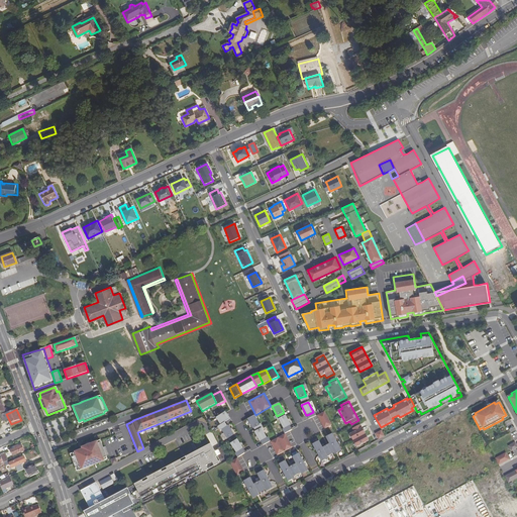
[(332,425),(325,411),(317,415),(324,429),(332,425)]
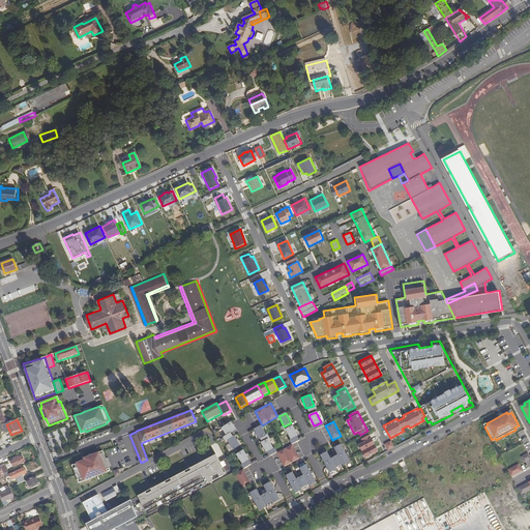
[(232,422),(219,430),(226,441),(228,441),(233,449),(240,445),(235,436),(233,437),(231,433),(236,430),(232,422)]
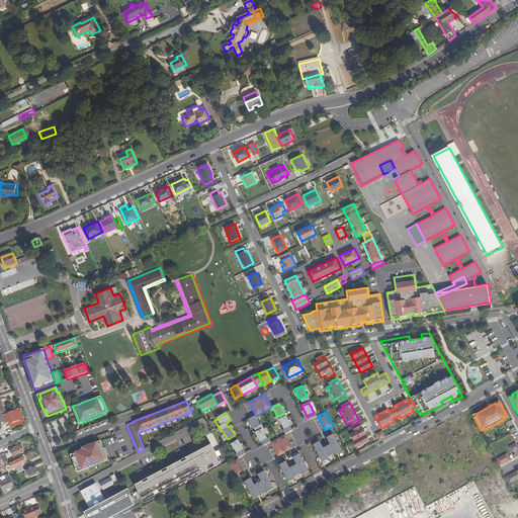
[(255,416),(248,420),(252,429),(254,428),(260,425),(255,416)]
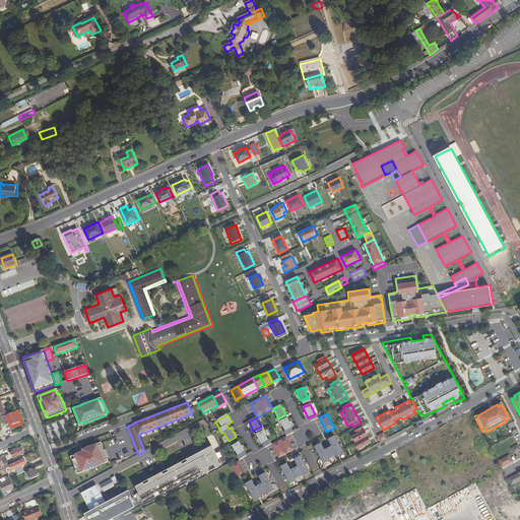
[(293,428),(287,418),(286,418),(279,423),(285,432),(291,429),(293,428)]
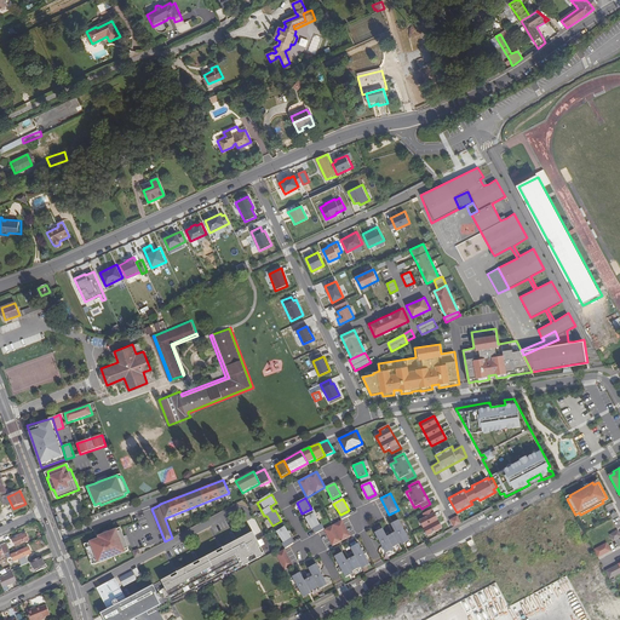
[(609,515),(616,511),(612,503),(606,506),(609,515)]
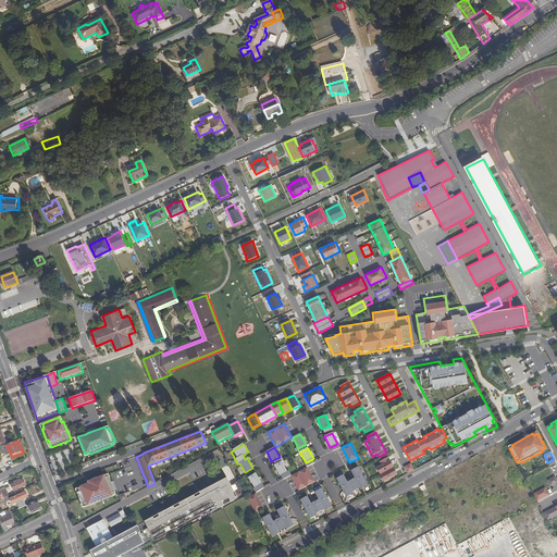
[(378,467),(385,481),(398,474),(388,457),(380,461),(382,465),(378,467)]
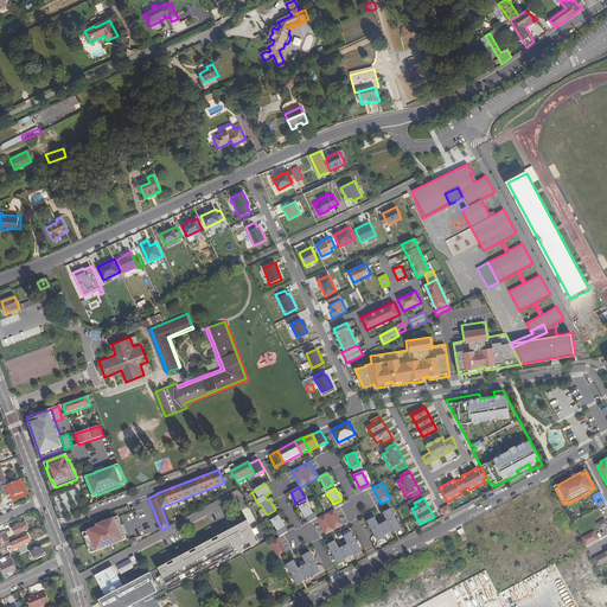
[(299,508),(305,518),(306,518),(313,515),(307,503),(300,506),(299,508)]
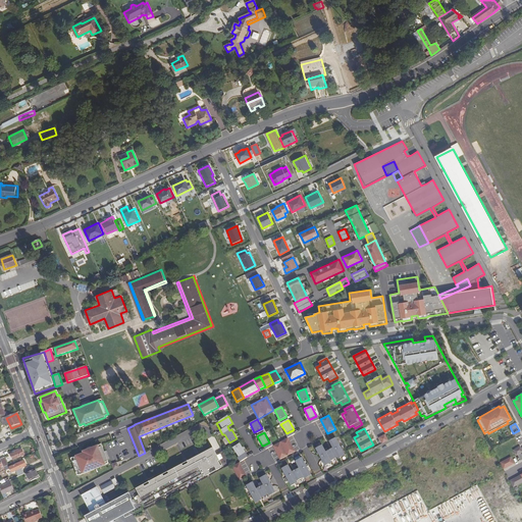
[(379,437),(382,444),(388,440),(385,433),(379,437)]
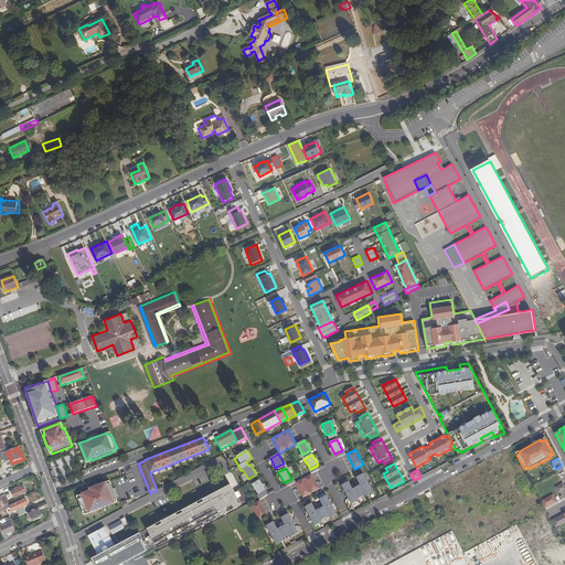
[(312,473),(295,482),(302,498),(320,489),(312,473)]
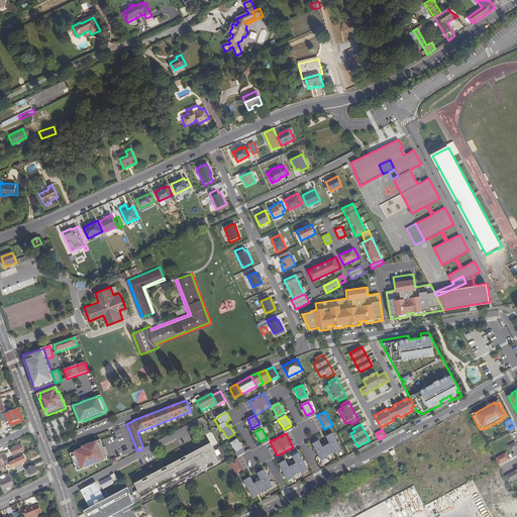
[(312,444),(322,461),(328,458),(327,456),(334,452),(335,454),(342,451),(332,433),(326,437),(329,444),(323,447),(319,440),(312,444)]
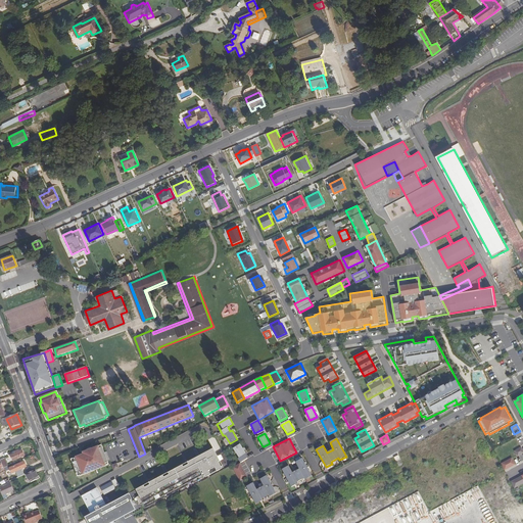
[(238,459),(240,463),(248,458),(245,455),(246,454),(241,444),(234,449),(239,458),(238,459)]
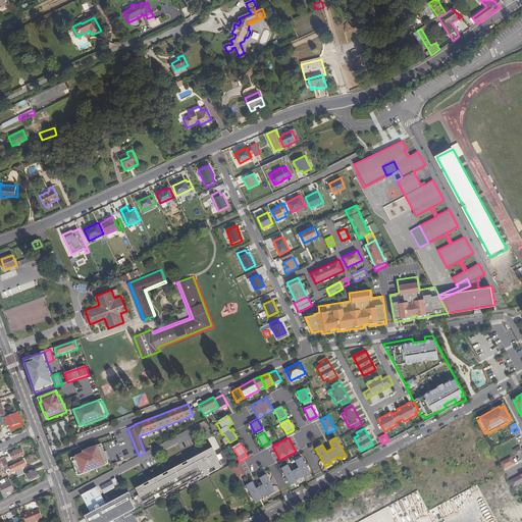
[(512,450),(516,456),(521,452),(521,450),(519,446),(512,450)]
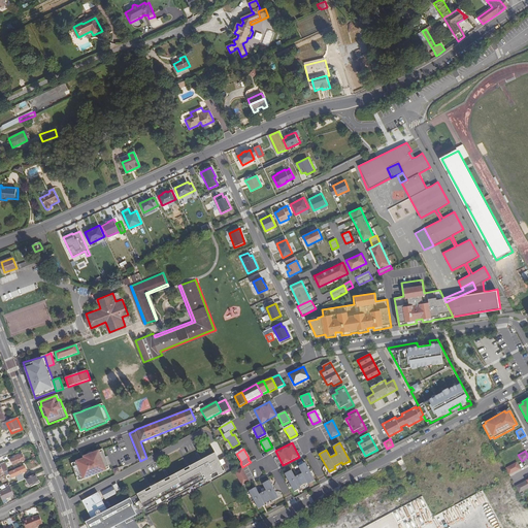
[(80,480),(106,470),(105,467),(108,466),(111,465),(108,456),(105,457),(103,452),(99,453),(98,452),(84,457),(85,459),(73,463),(75,466),(72,467),(77,477),(79,476),(80,480)]
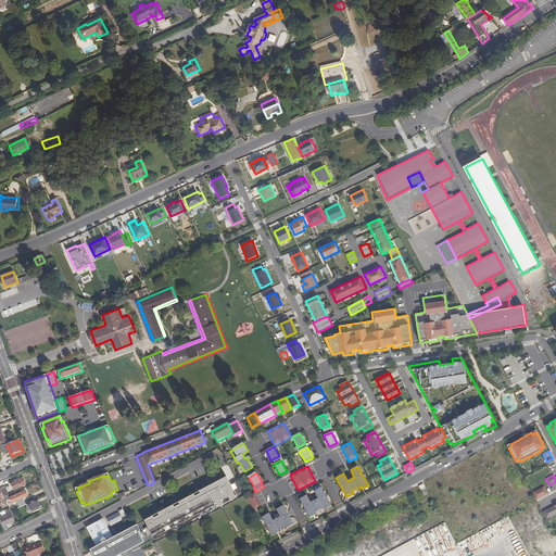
[(186,521),(190,519),(215,505),(215,504),(222,501),(226,498),(227,500),(237,495),(231,485),(230,484),(227,477),(213,484),(214,487),(201,494),(202,496),(199,498),(199,497),(197,498),(197,500),(196,501),(193,497),(179,505),(181,508),(178,509),(177,508),(176,509),(176,510),(175,512),(173,508),(160,516),(161,518),(158,520),(156,519),(155,520),(155,521),(154,522),(152,519),(146,523),(148,527),(144,529),(148,535),(151,534),(154,539),(187,521),(186,521)]
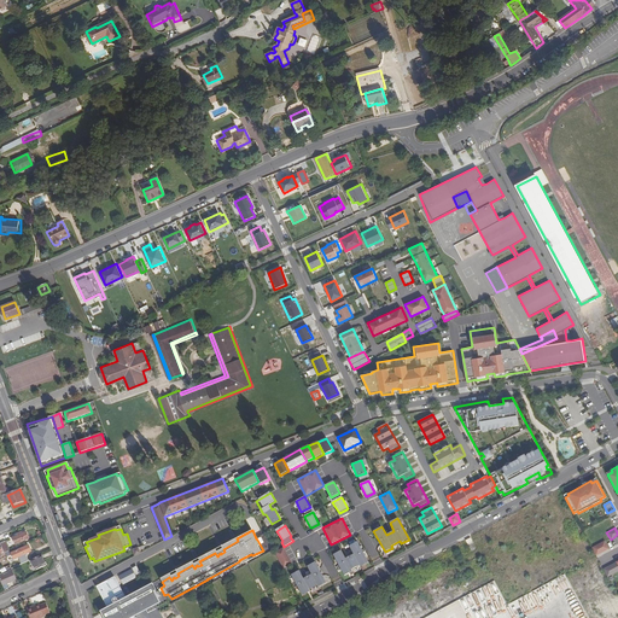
[(13,540),(17,544),(29,540),(27,534),(25,534),(25,532),(18,535),(19,537),(13,540)]
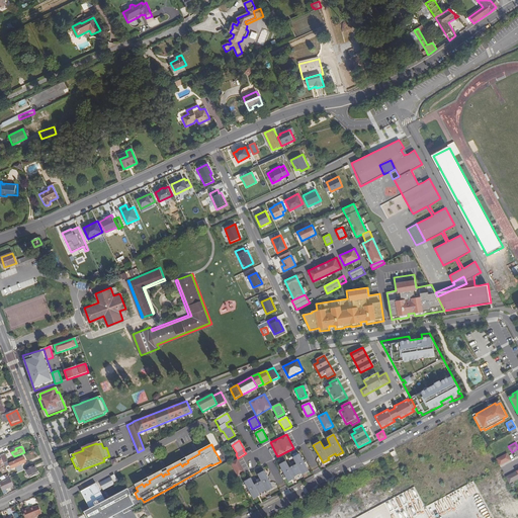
[(221,449),(216,452),(221,461),(226,458),(221,449)]
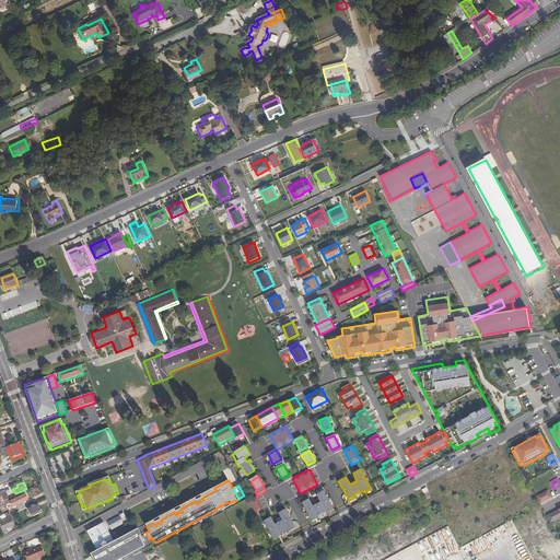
[(548,490),(536,497),(540,504),(552,497),(548,490)]
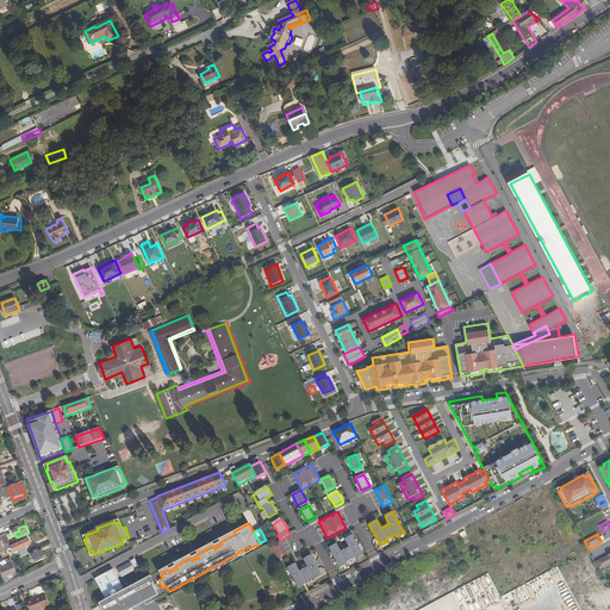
[(329,548),(340,568),(348,565),(347,562),(354,558),(355,560),(363,555),(353,535),(344,540),(348,548),(341,552),(336,543),(329,548)]
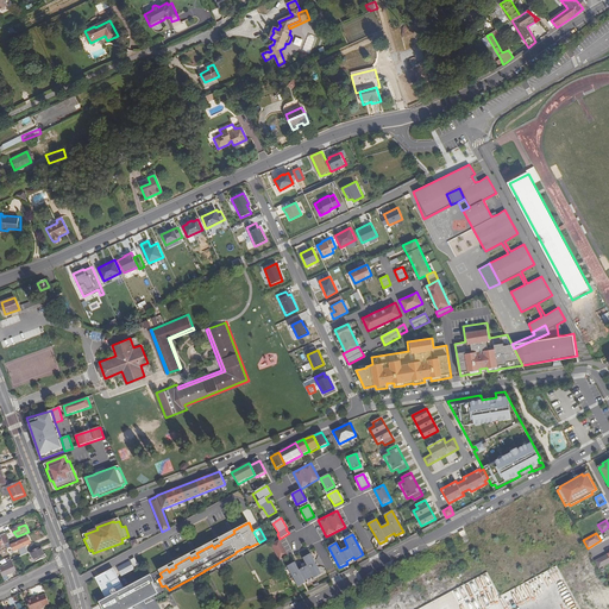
[(12,546),(14,552),(31,545),(29,538),(12,546)]
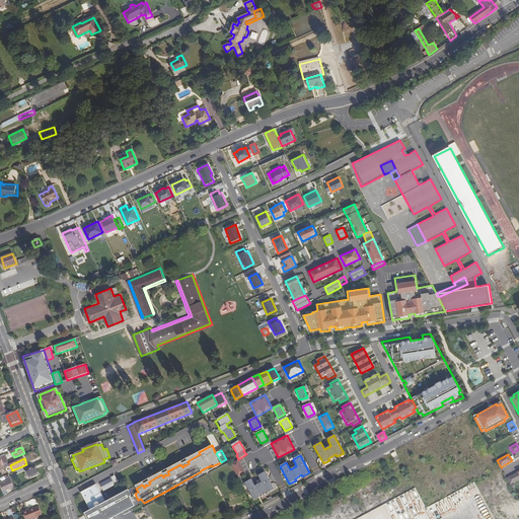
[(238,460),(230,464),(237,477),(245,473),(238,460)]
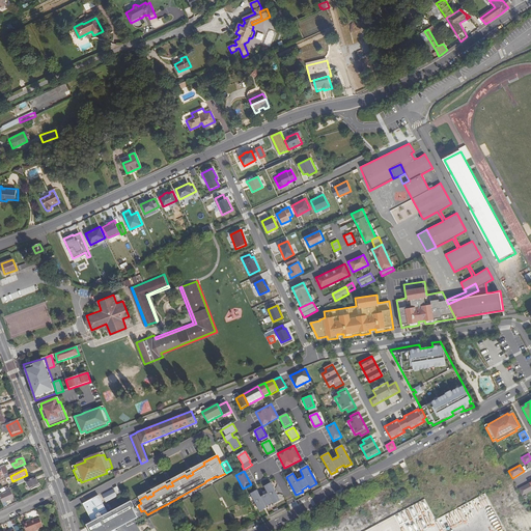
[(35,478),(27,482),(31,491),(39,486),(35,478)]
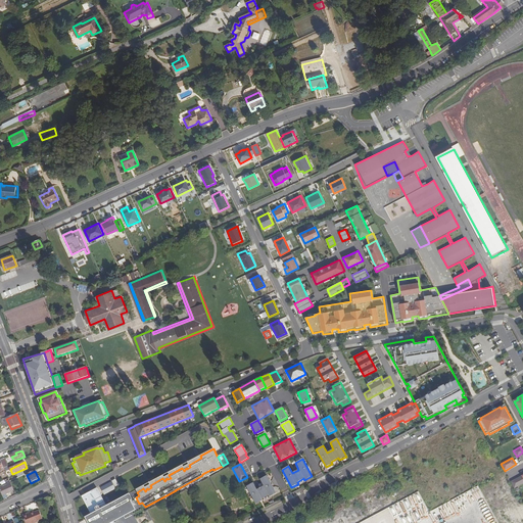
[(522,474),(511,482),(514,488),(522,483),(522,474)]
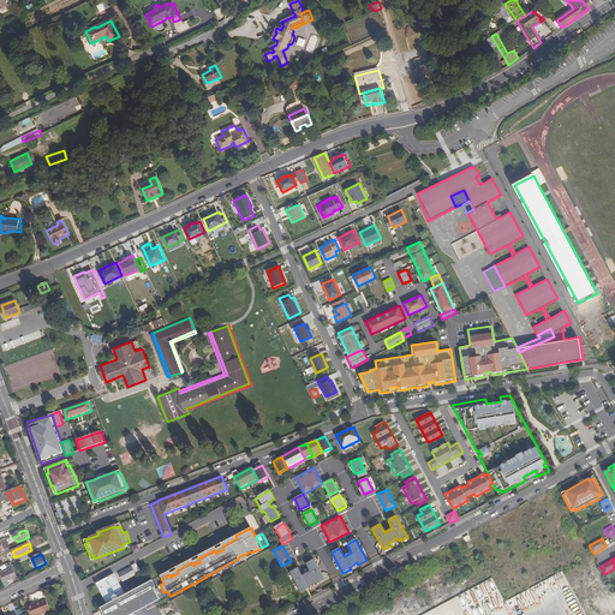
[(290,572),(300,592),(309,589),(308,586),(315,583),(316,584),(324,580),(314,560),(305,563),(309,572),(302,575),(297,568),(290,572)]
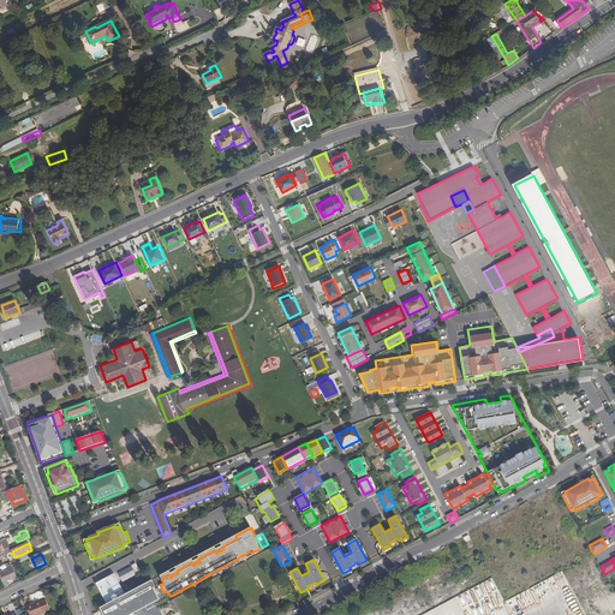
[(121,580),(142,573),(138,563),(118,572),(121,580)]
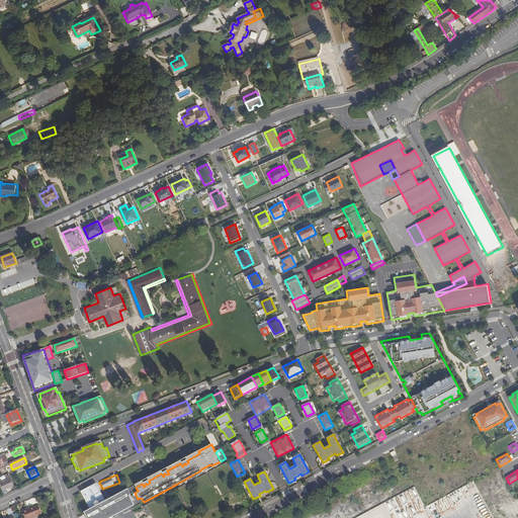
[(0,486),(3,493),(15,488),(10,479),(6,481),(7,483),(4,485),(3,484),(0,485),(0,486)]
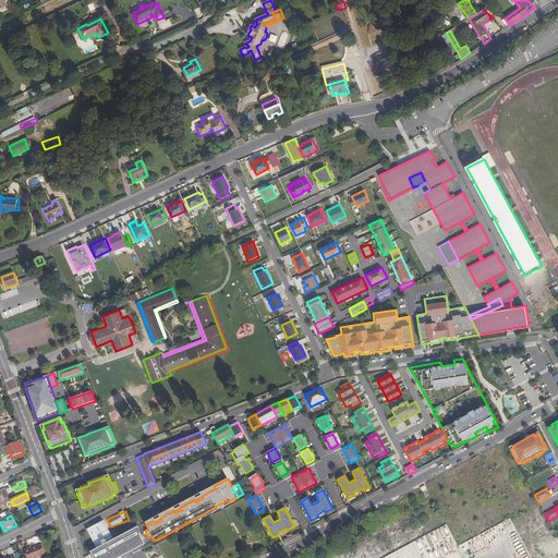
[(122,557),(120,553),(141,542),(136,532),(116,543),(104,521),(87,530),(98,550),(100,548),(101,553),(100,554),(101,557),(122,557)]
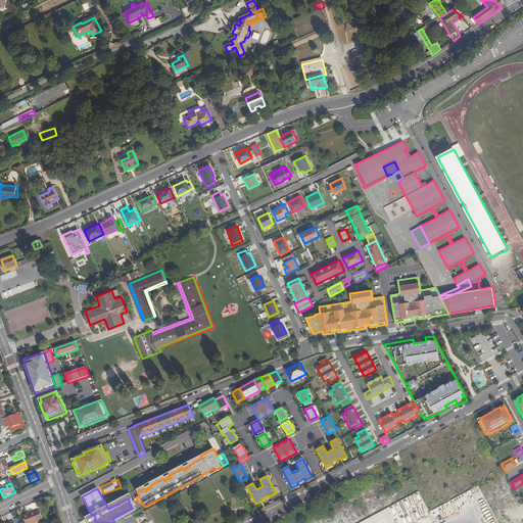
[(38,510),(34,512),(37,521),(42,519),(38,510)]
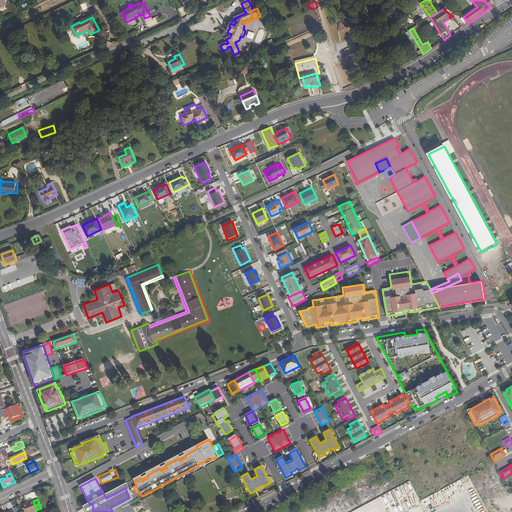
[(21,504),(24,511),(32,511),(37,510),(36,510),(33,501),(32,500),(21,504)]
